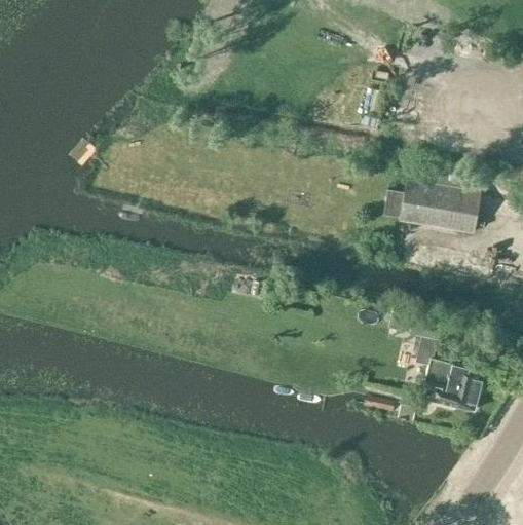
[(408,179),(406,192),(389,190),(385,215),(402,218),(401,221),(474,233),(481,192),(420,181),(408,179)]
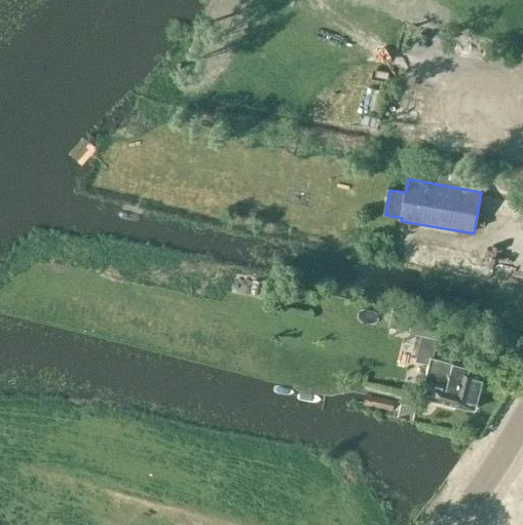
[(443,323),(415,315),(395,311),(391,328),(411,332),(423,335),(416,362),(430,365),(421,398),(476,411),(485,371),(434,359),(439,338),(443,323)]
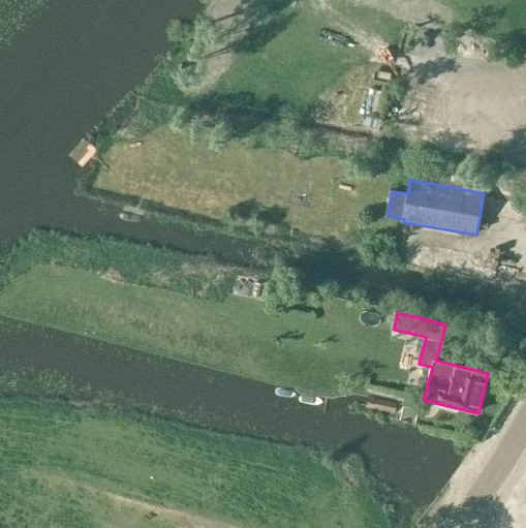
[(371,397),(368,409),(398,415),(401,403),(371,397)]
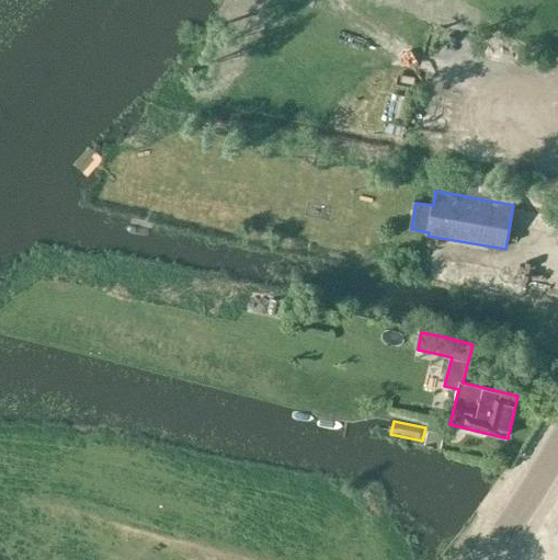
[(445,434),(430,431),(426,445),(442,448),(445,434)]
